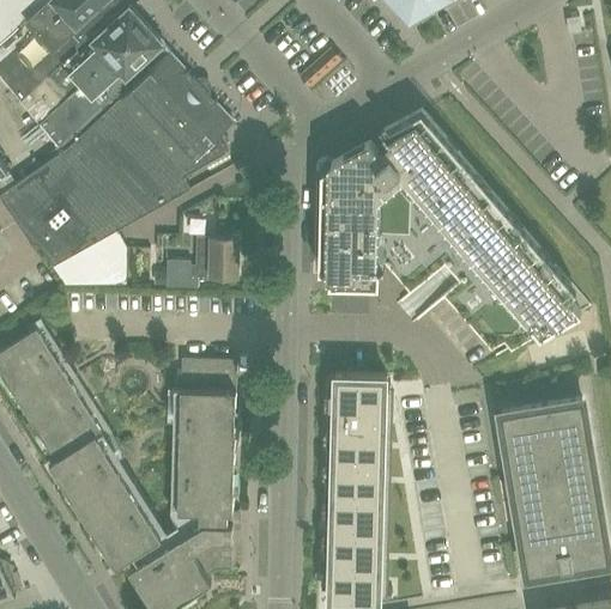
[(0,43),(29,18),(48,0),(0,0),(0,43)]
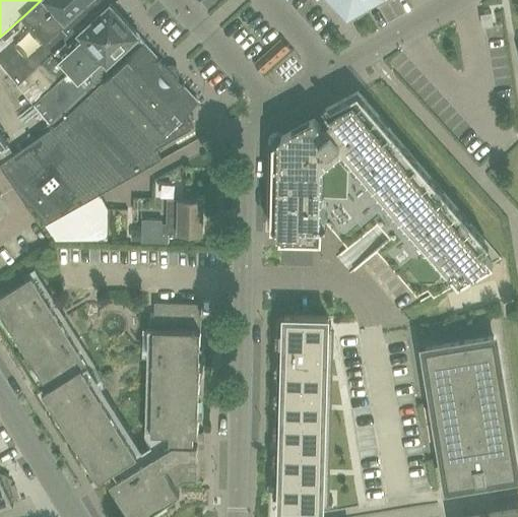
[(24,15),(0,37),(0,67),(17,88),(107,4),(103,0),(43,0),(25,16),(24,15)]
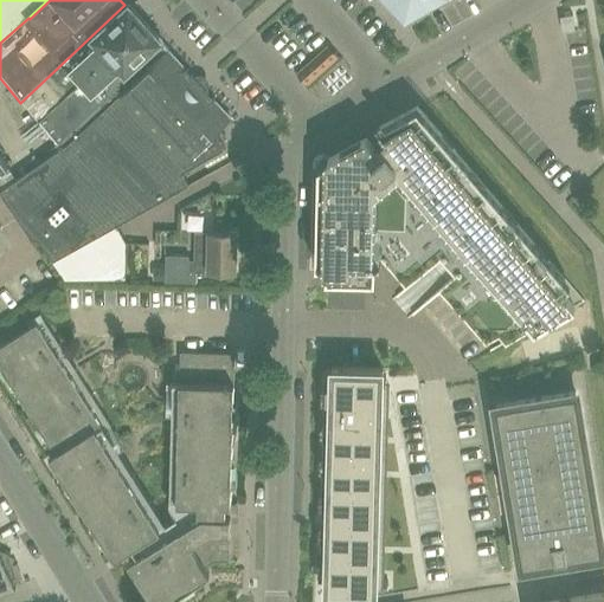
[(387,0),(404,18),(435,0),(387,0)]
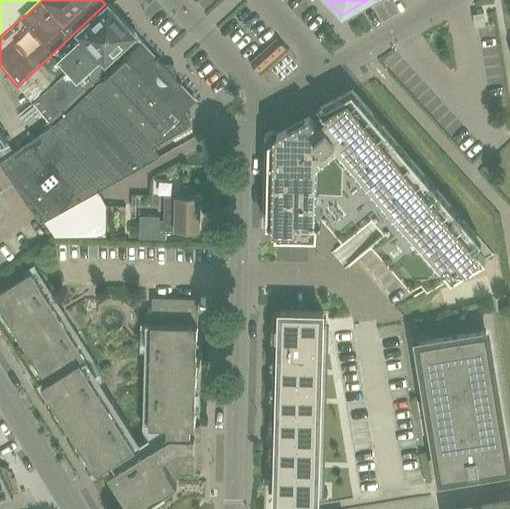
[(122,23),(105,4),(17,87),(32,106),(40,99),(122,23)]
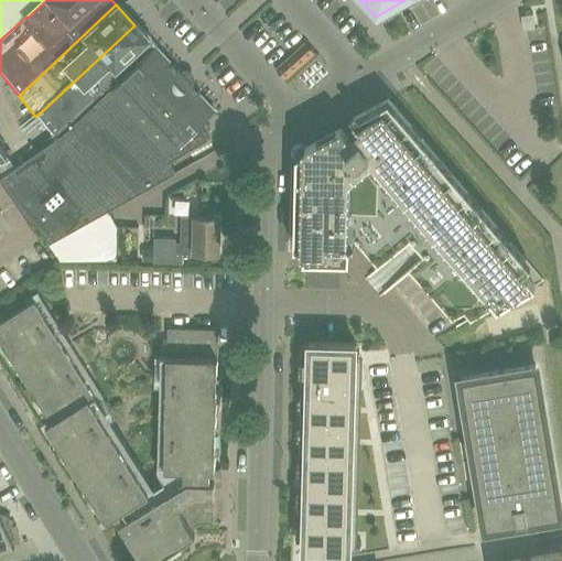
[(525,17),(519,18),(520,28),(521,32),(532,30),(530,15),(529,17),(525,17)]
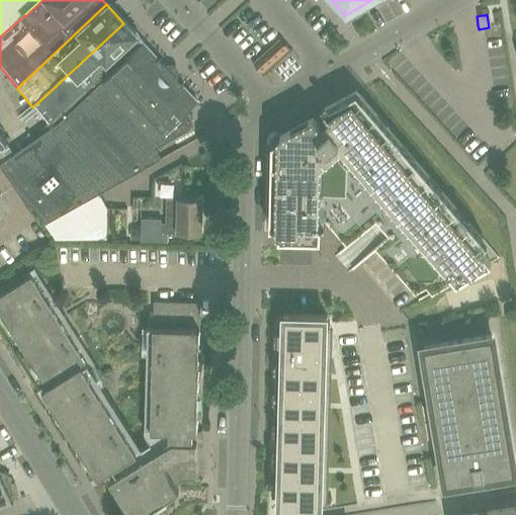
[(40,100),(32,107),(51,130),(52,131),(56,130),(58,126),(102,85),(142,46),(136,39),(138,37),(123,23),(40,100)]
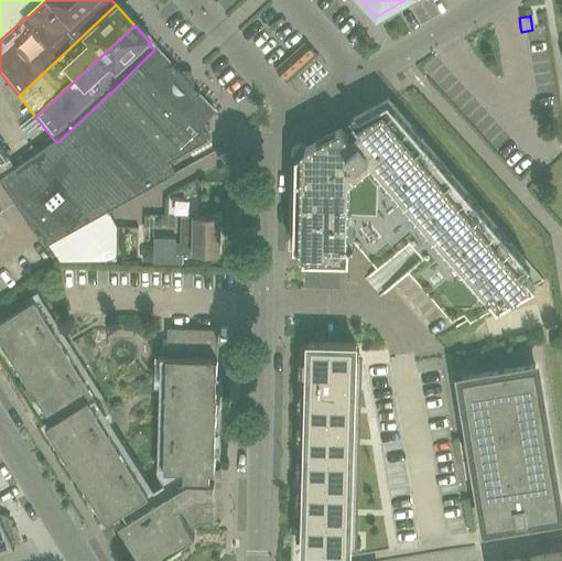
[(273,68),(282,81),(315,58),(306,46),(273,68)]
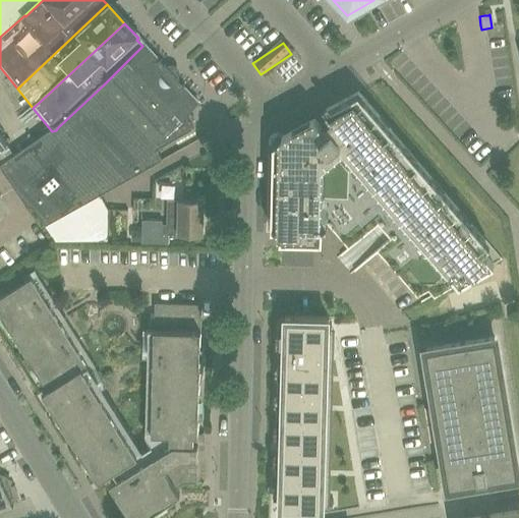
[(183,116),(196,105),(142,46),(103,85),(58,127),(56,130),(52,131),(51,130),(0,166),(0,171),(25,210),(31,207),(44,227),(83,205),(100,195),(161,162),(155,151),(191,130),(183,116)]
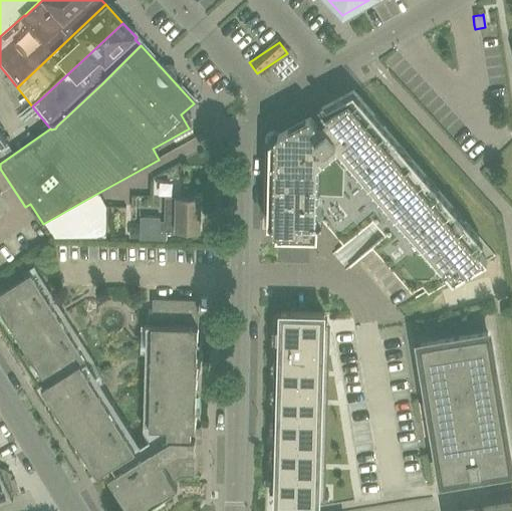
[(321,224),(341,247),(370,223),(385,238),(371,250),(411,295),(421,289),(428,297),(493,259),(352,93),(320,110),(325,117),(316,124),(310,116),(277,136),(277,140),(268,144),(266,227),(275,228),(275,239),(316,240),(316,224),(321,224)]
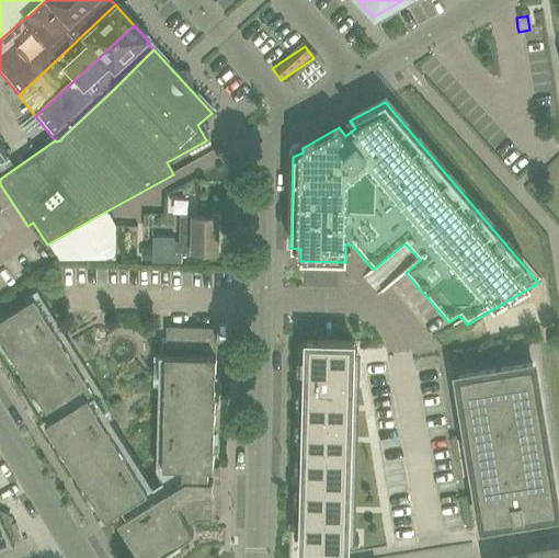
[(114,221),(107,211),(90,220),(47,245),(58,261),(114,262),(114,221)]
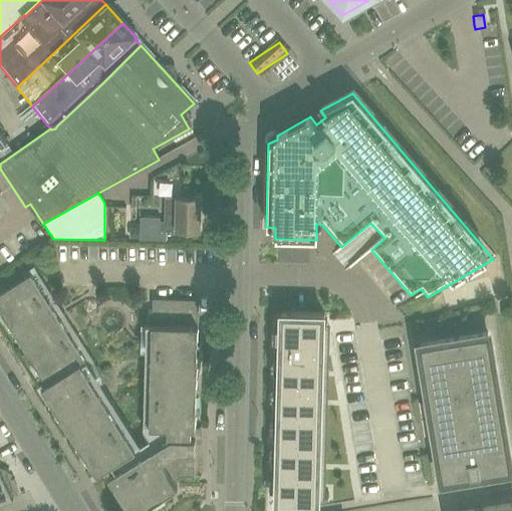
[(198,236),(199,201),(164,200),(164,225),(159,225),(159,220),(139,219),(139,230),(138,242),(165,242),(165,236),(176,237),(176,235),(198,236)]
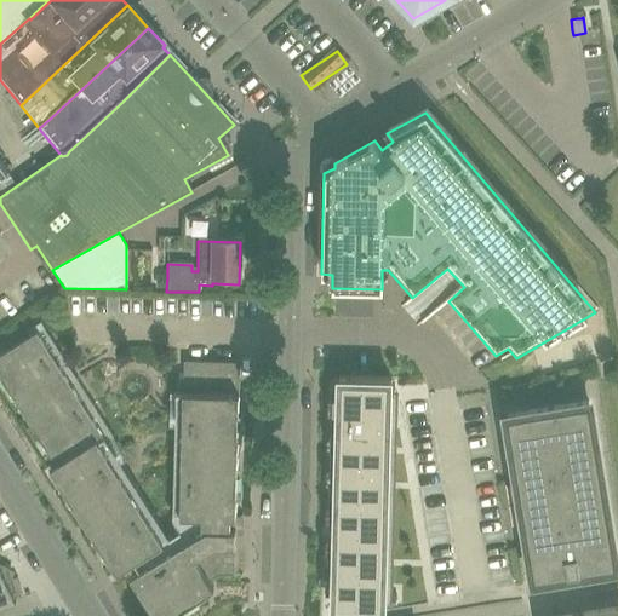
[(154,292),(166,292),(167,277),(154,277),(154,292)]
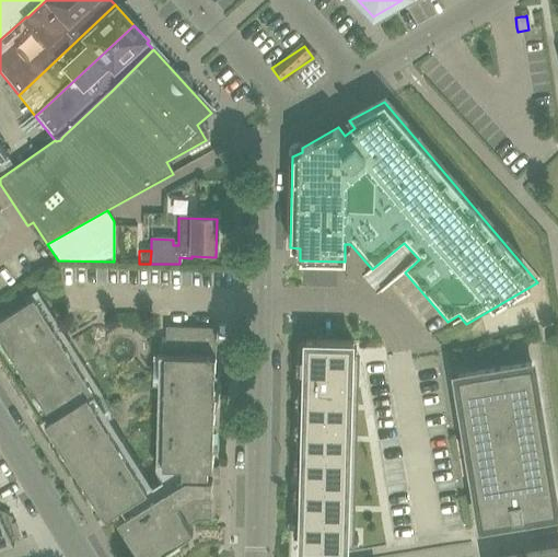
[(388,257),(361,278),(374,293),(400,273),(388,257)]
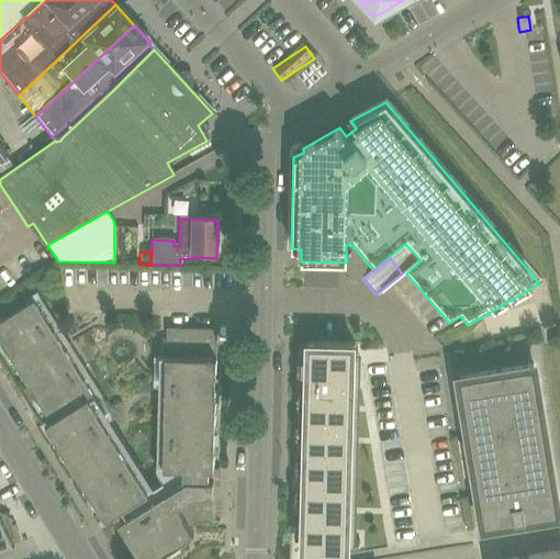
[(102,399),(38,298),(0,322),(0,344),(49,422),(44,425),(104,522),(119,512),(147,494),(153,491),(150,487),(97,403),(102,399)]
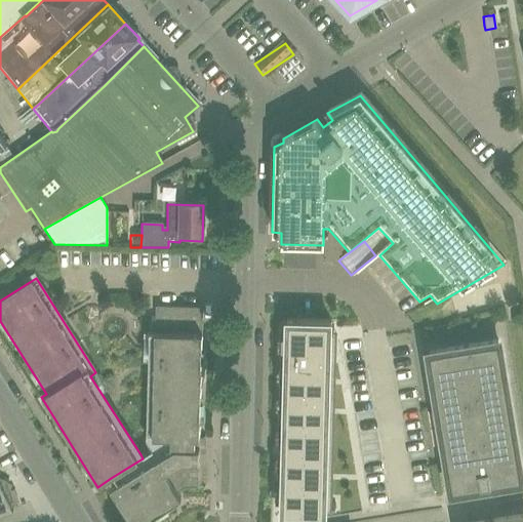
[(185,488),(197,489),(201,309),(155,308),(154,333),(147,333),(144,441),(149,449),(141,454),(143,458),(137,462),(111,478),(115,485),(110,489),(129,521),(145,521),(179,500),(175,494),(185,488)]
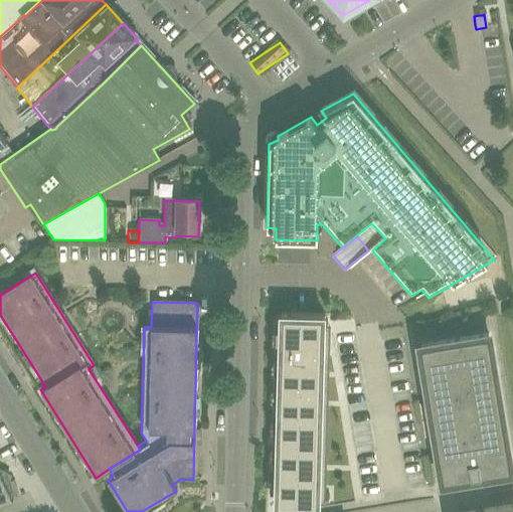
[(275,492),(275,509),(318,511),(318,500),(324,500),(329,328),(323,328),(323,318),(280,317),(280,333),(279,346),(279,361),(279,373),(278,392),(278,405),(277,420),(277,433),(276,452),(276,465),(276,480),(275,492)]
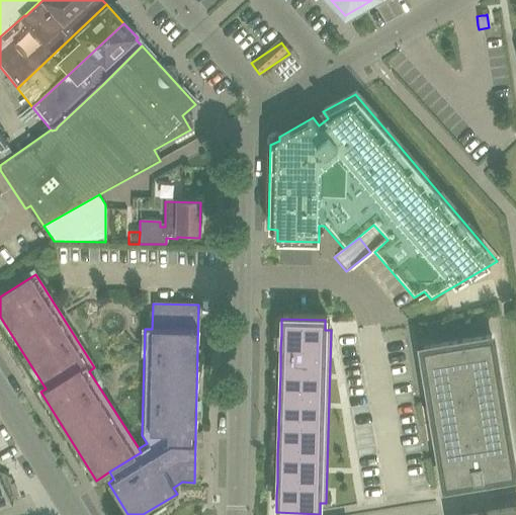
[(487,373),(496,372),(490,338),(423,349),(425,365),(433,363),(435,373),(427,375),(433,409),(441,408),(442,418),(434,419),(440,453),(446,452),(451,484),(504,476),(502,462),(510,460),(504,427),(496,428),(495,418),(503,416),(497,382),(489,383),(487,373)]
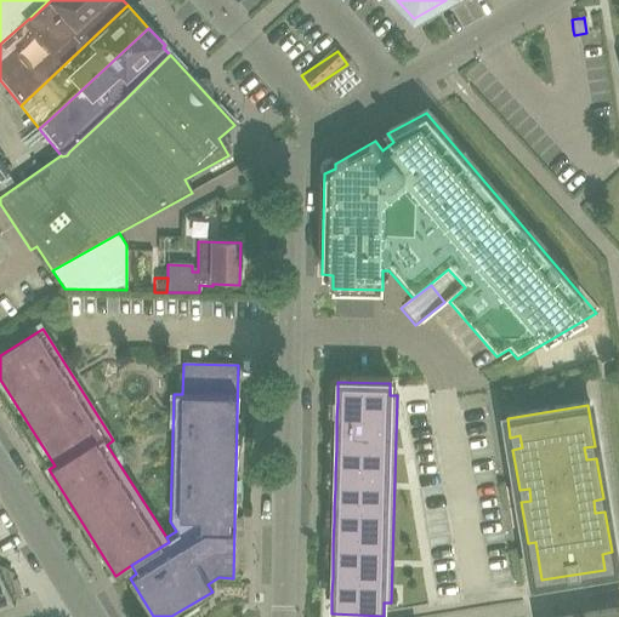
[(0,607),(15,604),(15,603),(16,598),(11,584),(4,581),(0,573),(0,607)]
